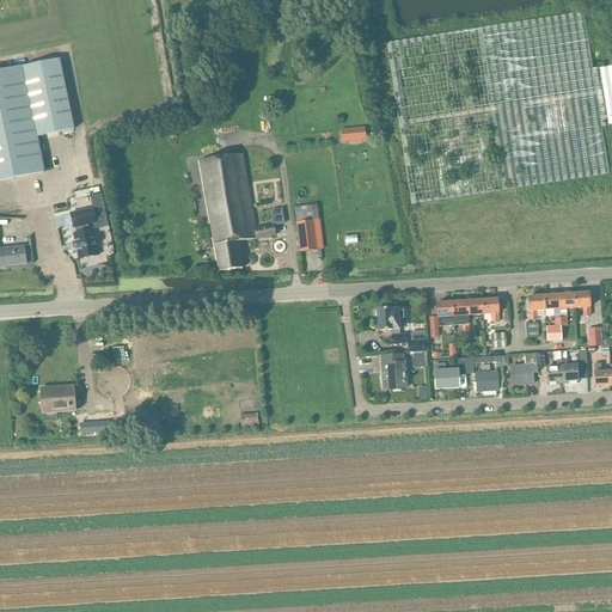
[(583,13),(386,44),(411,206),(418,204),(609,175),(601,128),(611,126),(611,67),(592,71),(583,13)]
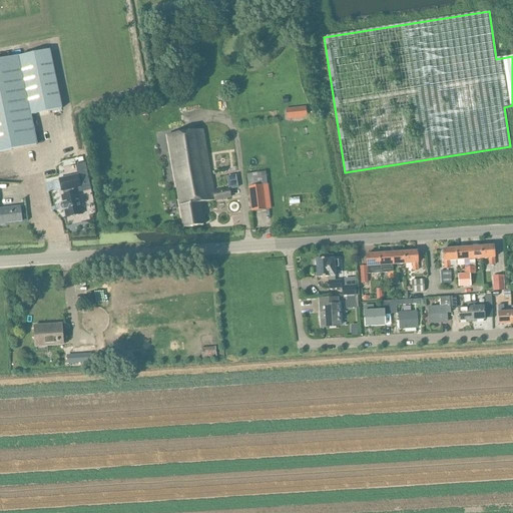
[(50,50),(18,56),(30,115),(62,109),(50,50)]
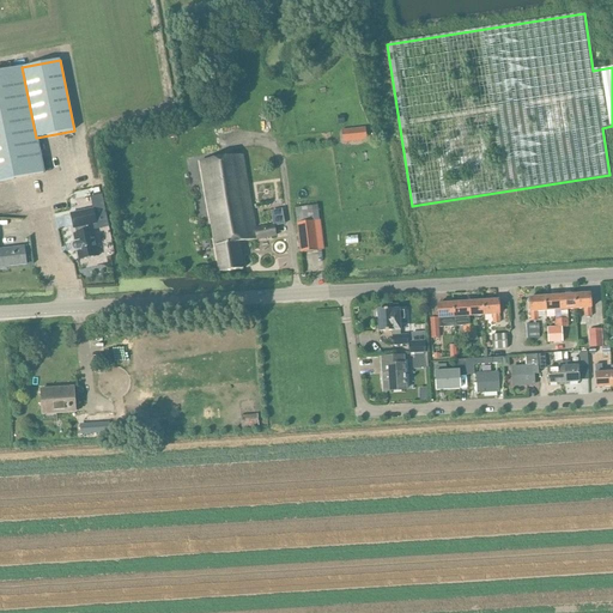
[(22,67),(0,72),(0,183),(43,175),(22,67)]
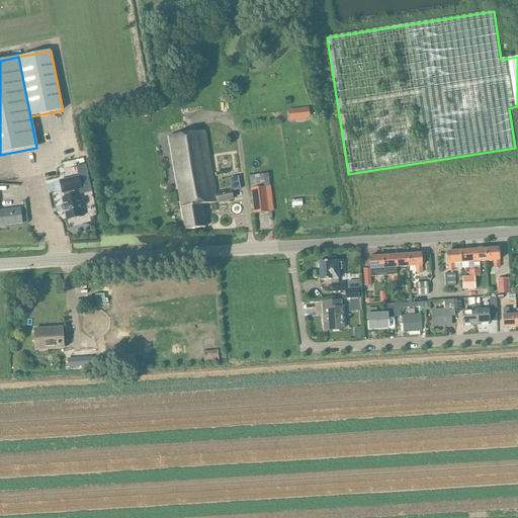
[(309,108),(288,110),(289,120),(310,118),(309,108)]
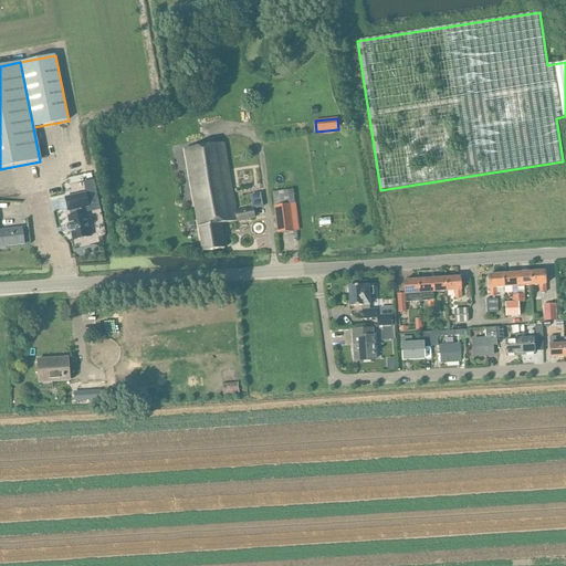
[(236,211),(224,144),(185,150),(197,227),(198,227),(202,253),(224,250),(220,224),(255,219),(253,209),(253,208),(251,208),(236,211)]
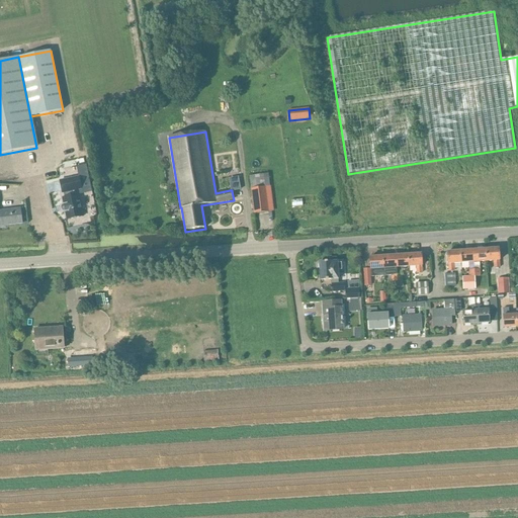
[(253,213),(268,212),(265,189),(270,188),(268,174),(249,176),(253,213)]
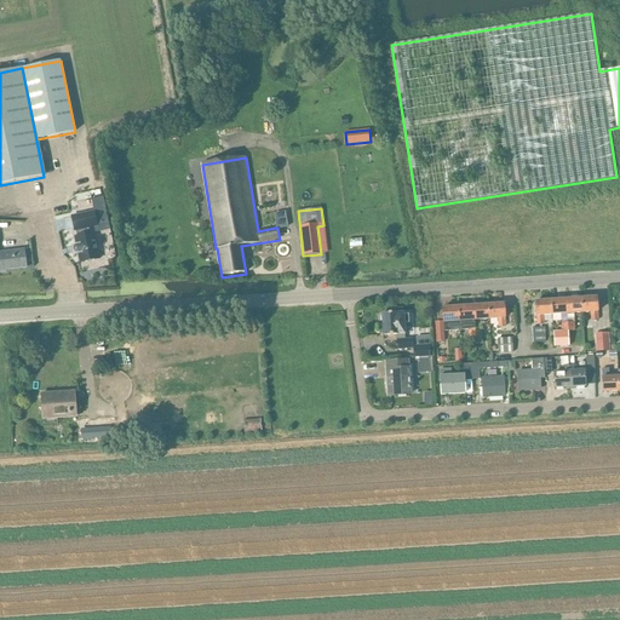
[(275,213),(273,214),(275,228),(277,228),(277,229),(287,228),(285,212),(275,213)]
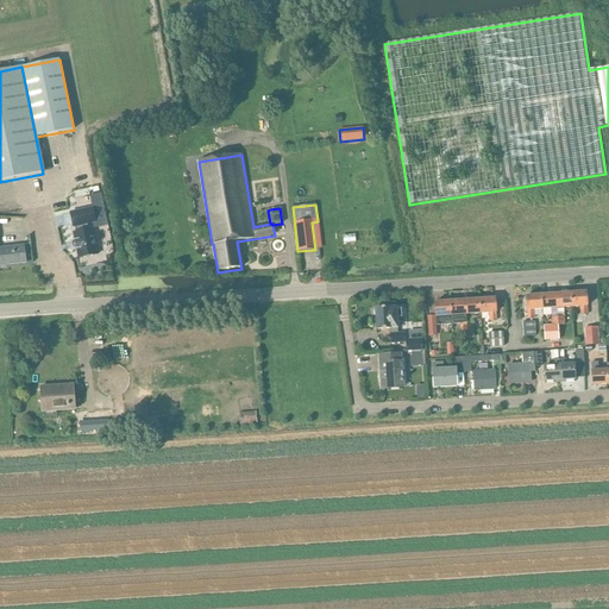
[(90,231),(89,225),(96,223),(94,209),(70,214),(74,227),(75,227),(76,233),(74,234),(75,243),(73,244),(71,245),(73,249),(74,250),(76,250),(77,250),(79,259),(98,256),(93,230),(90,231)]
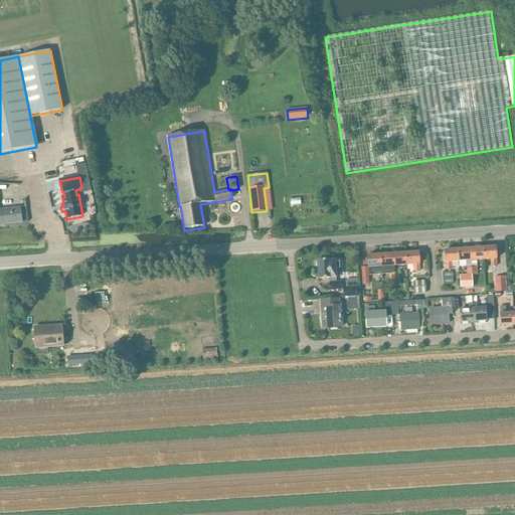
[(0,225),(22,223),(20,206),(0,208),(0,225)]
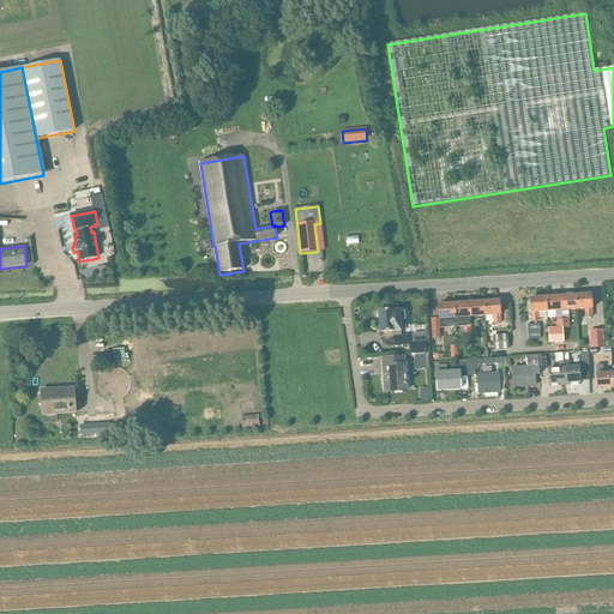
[(576,296),(577,311),(585,311),(585,317),(591,317),(591,309),(591,295),(576,296)]
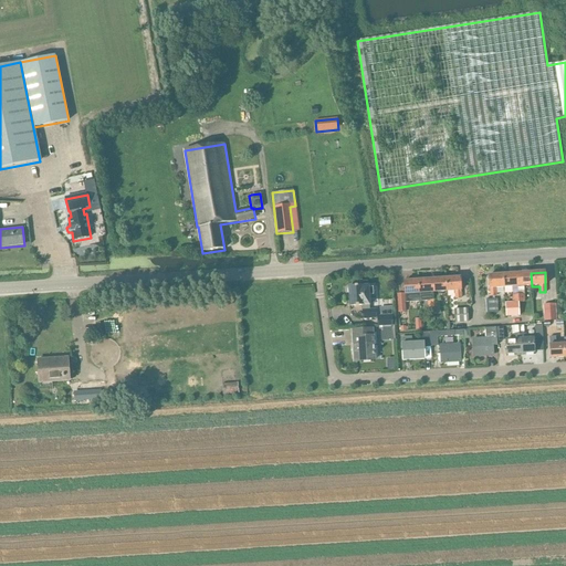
[(517,287),(532,286),(531,273),(516,274),(517,287)]
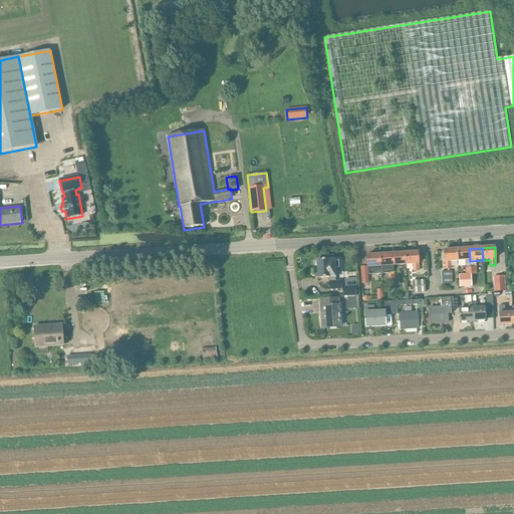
[(457,262),(470,261),(469,249),(456,250),(457,262)]
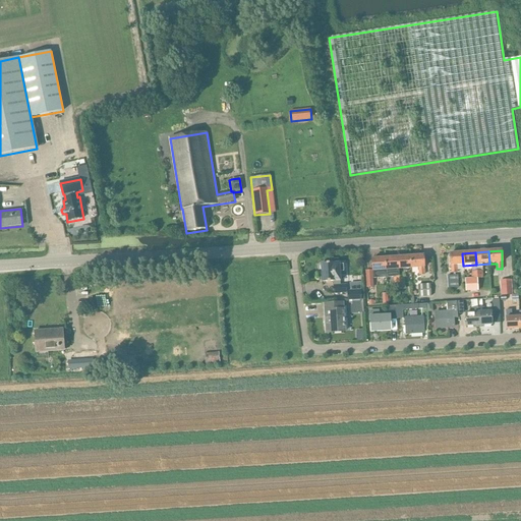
[(456,266),(463,266),(462,253),(450,253),(451,266),(451,273),(456,273),(456,266)]
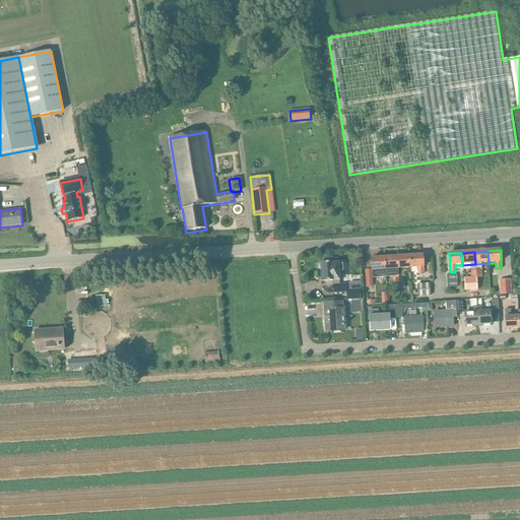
[(409,257),(410,269),(417,268),(418,275),(423,275),(423,268),(423,256),(409,257)]
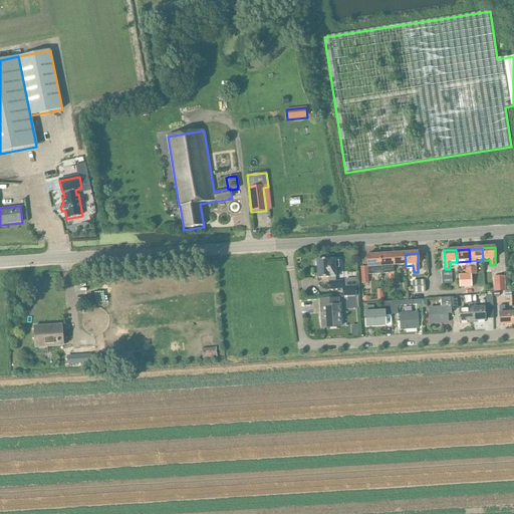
[(379,255),(380,274),(388,274),(388,273),(394,273),(394,266),(393,266),(392,254),(379,255)]
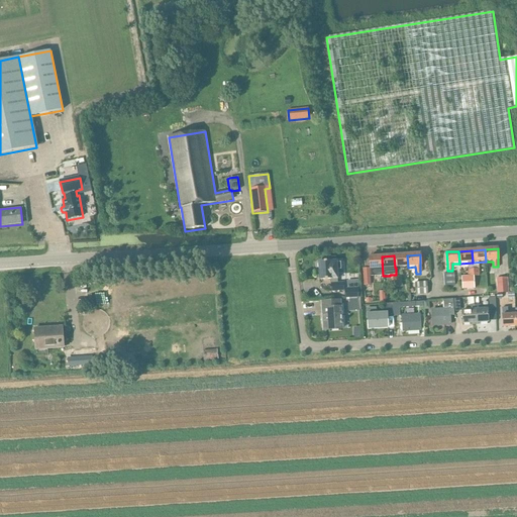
[(396,268),(408,268),(407,255),(394,255),(395,268),(396,268)]
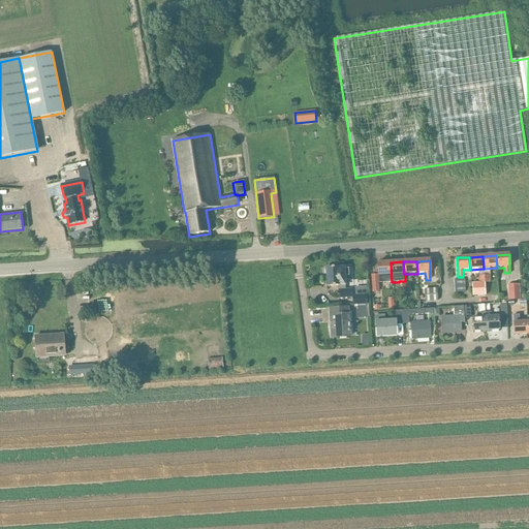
[(384,283),(392,282),(391,262),(377,263),(378,275),(370,276),(371,292),(379,292),(379,283),(384,283)]
